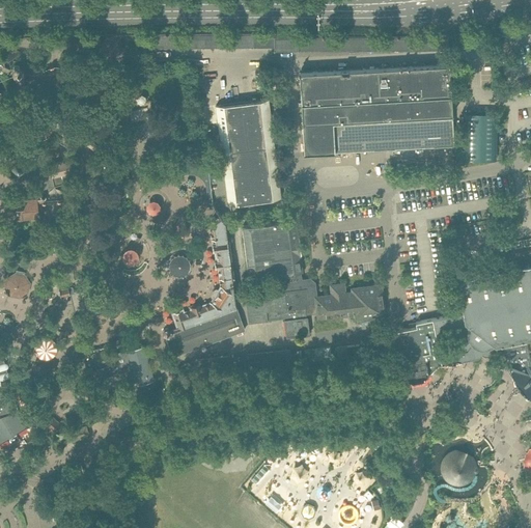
[(266,37),(150,37),(150,50),(274,50),(274,53),(449,51),(448,37),(276,39),(276,42),(266,42),(266,37)]
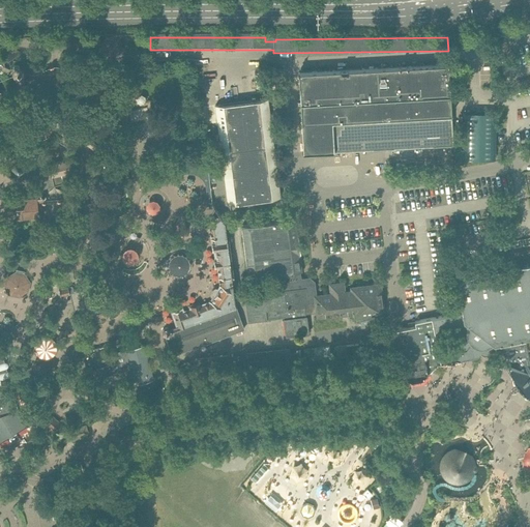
[(16,82),(18,82),(19,83),(20,84),(21,84),(22,84),(23,84),(24,83),(24,81),(24,80),(25,78),(26,77),(26,75),(25,72),(24,70),(23,69),(22,68),(20,68),(19,66),(17,66),(15,66),(12,68),(12,70),(13,71),(12,75),(12,77),(13,79),(15,81),(16,82)]
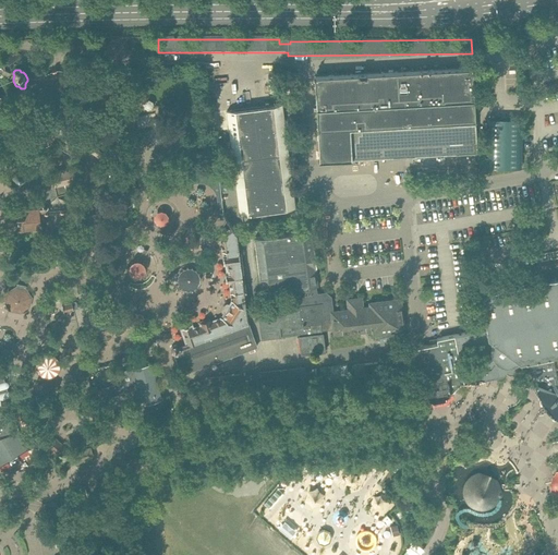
[(472,71),(314,80),(319,164),(353,161),(477,155),(475,125),(475,115),(472,71)]
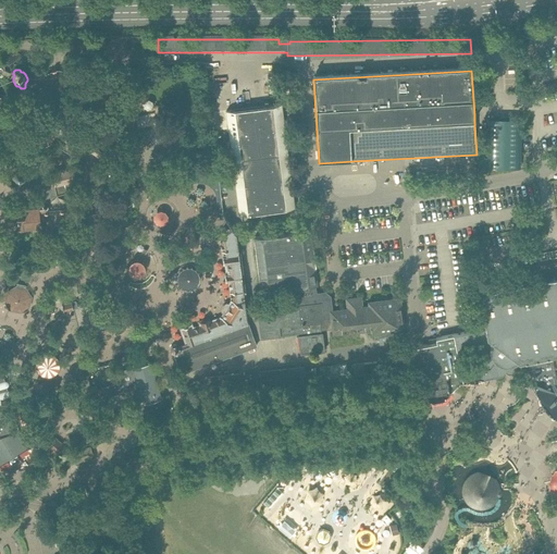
[(62,78),(53,87),(61,95),(70,85),(62,78)]
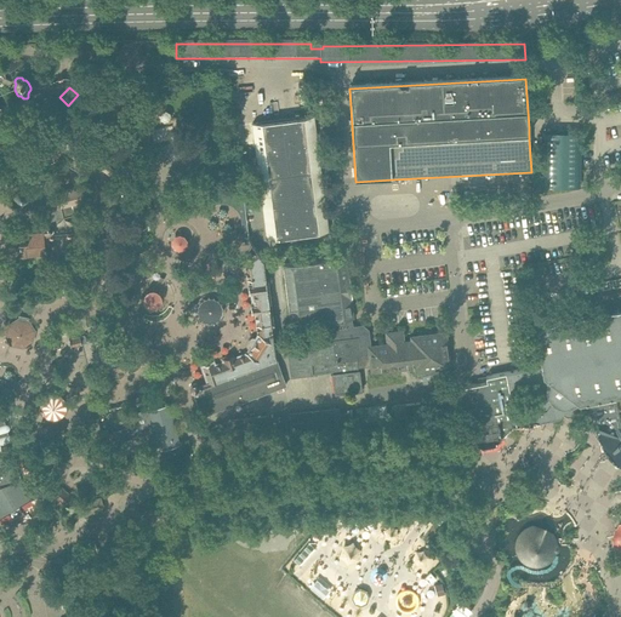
[(159,116),(160,120),(163,123),(166,124),(169,123),(171,120),(171,115),(169,112),(164,112),(160,114),(159,116)]
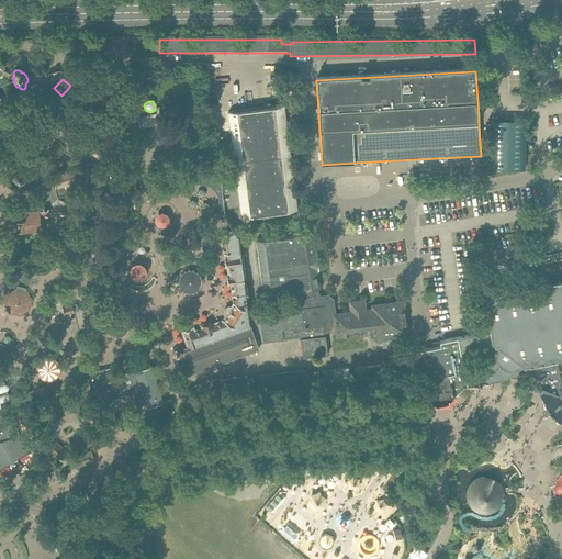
[(228,115),(235,163),(290,156),(285,126),(283,108),(237,114),(228,115)]
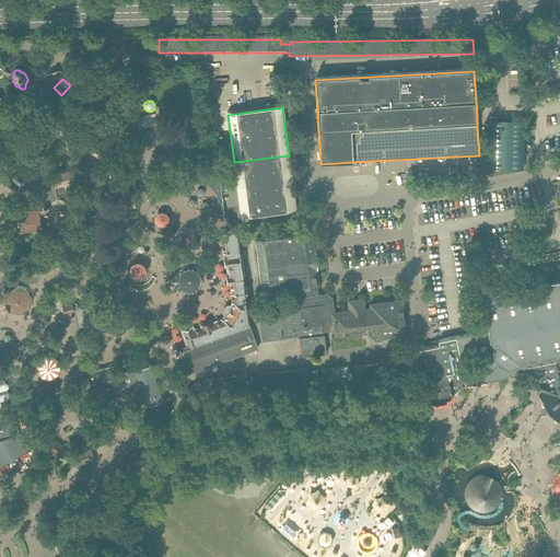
[(57,126),(54,128),(58,135),(68,128),(63,122),(57,125),(57,126)]
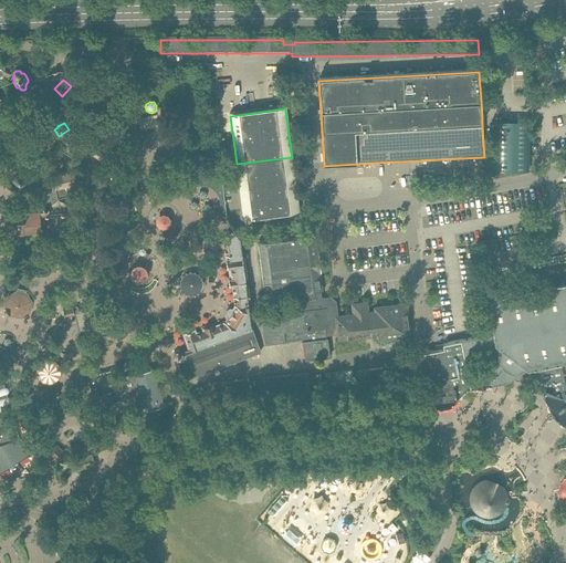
[(90,137),(80,145),(95,157),(96,156),(100,158),(104,152),(98,147),(101,145),(90,137)]
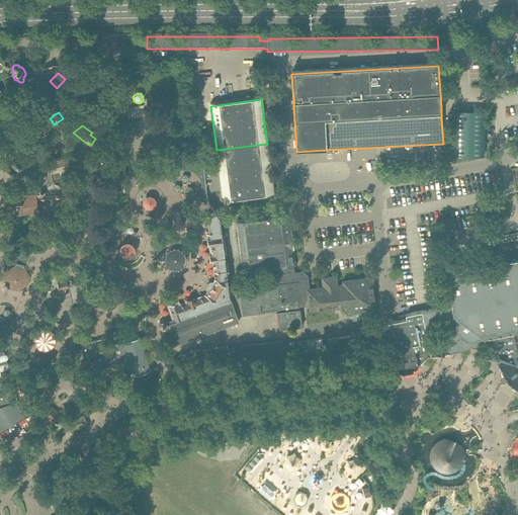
[(6,137),(5,143),(11,144),(18,145),(19,139),(20,132),(14,131),(7,130),(6,137)]
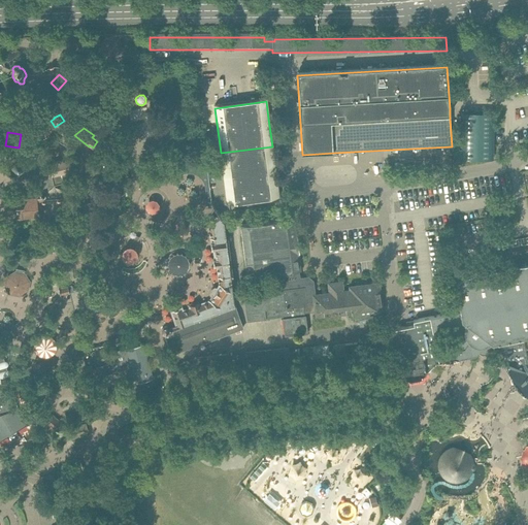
[(272,146),(221,153),(224,178),(227,178),(230,205),(278,199),(277,186),(272,146)]
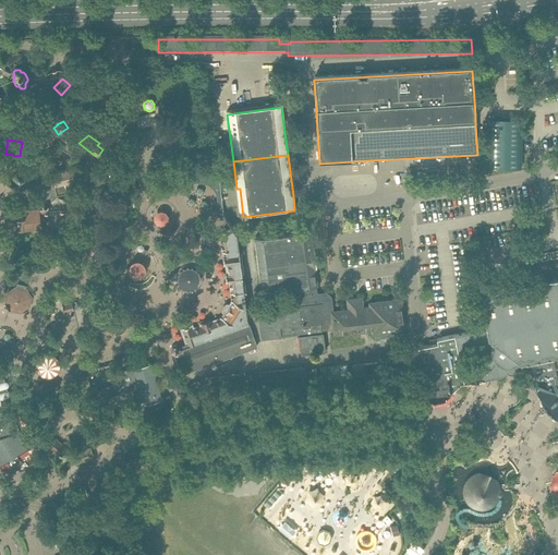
[(28,178),(28,177),(27,173),(26,170),(24,168),(20,167),(17,167),(13,169),(10,172),(9,177),(10,180),(12,183),(15,185),(19,186),(22,186),(25,184),(27,181),(28,178)]
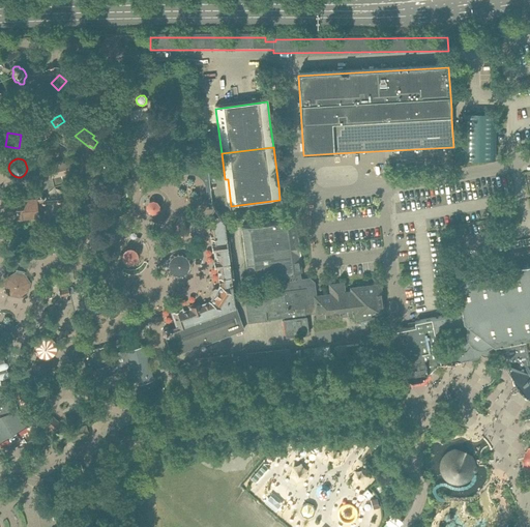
[(213,205),(207,159),(188,168),(179,170),(181,173),(182,176),(188,175),(194,175),(199,178),(202,181),(205,185),(206,191),(206,196),(204,201),(213,205)]
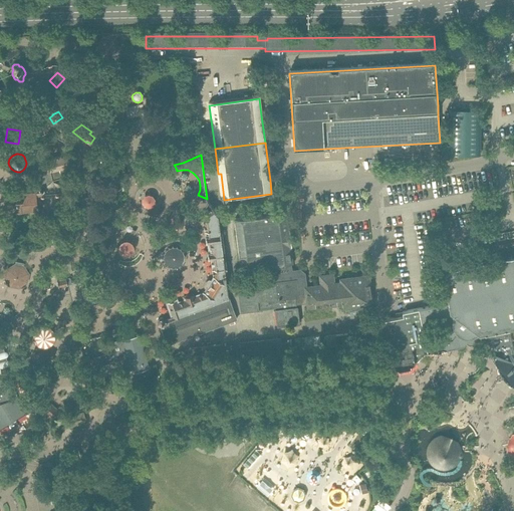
[(58,161),(46,164),(49,175),(58,173),(67,170),(71,169),(69,164),(68,158),(58,161)]
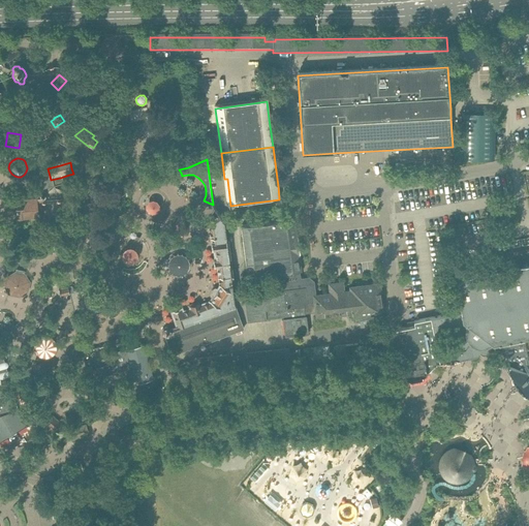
[(117,163),(107,164),(109,180),(118,179),(117,163)]
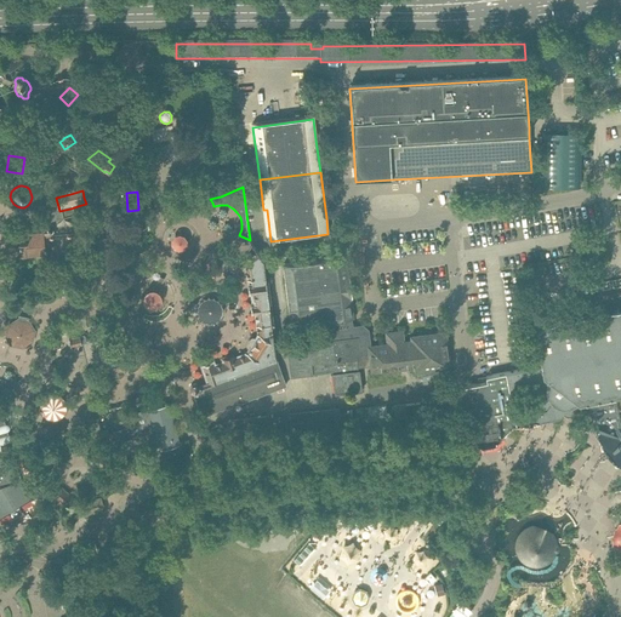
[(53,228),(63,220),(60,211),(56,198),(51,199),(45,200),(52,226),(52,227),(53,228)]
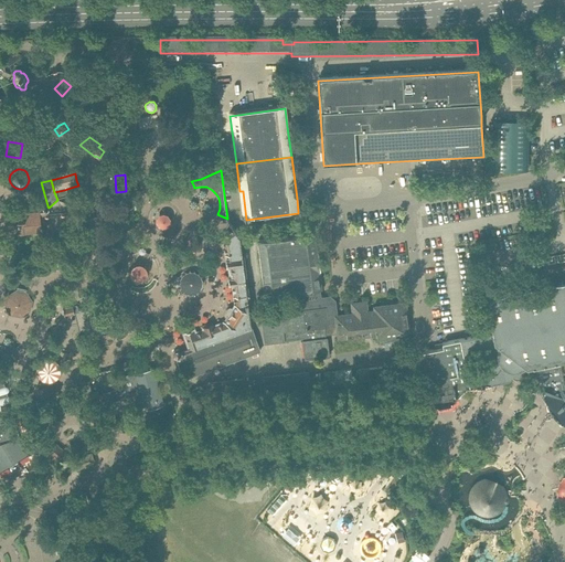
[(17,214),(18,228),(18,234),(19,235),(42,234),(43,233),(44,232),(45,231),(45,229),(46,228),(45,225),(45,224),(44,223),(43,222),(42,221),(41,221),(40,216),(46,215),(46,214),(48,214),(49,213),(50,211),(50,210),(50,209),(49,208),(48,207),(48,205),(45,205),(44,207),(43,207),(42,208),(42,209),(41,211),(40,211),(40,212),(40,213),(17,214)]
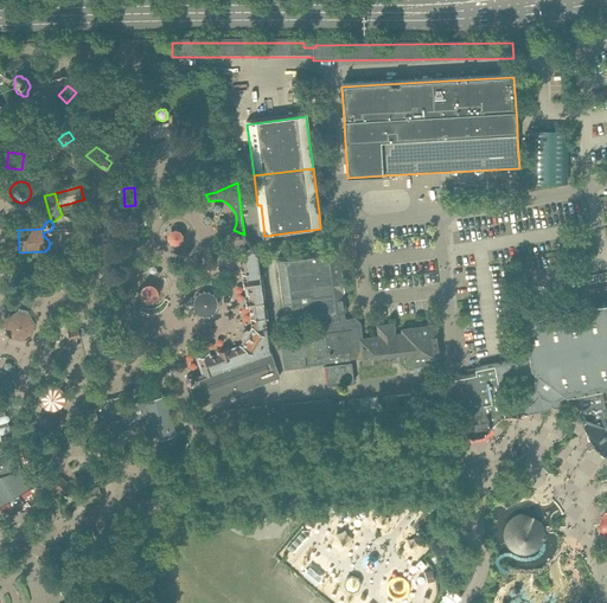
[(170,233),(168,245),(180,245),(180,233),(170,233)]
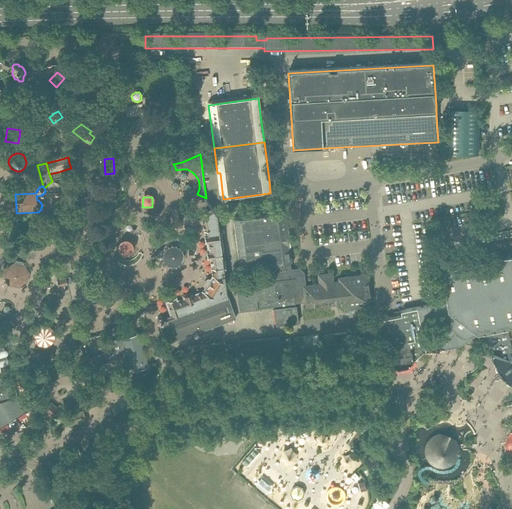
[(156,323),(159,325),(161,331),(164,341),(166,345),(235,320),(227,299),(217,217),(212,210),(198,220),(202,228),(203,234),(208,233),(208,237),(204,238),(205,244),(206,244),(207,253),(212,252),(213,254),(207,254),(207,260),(210,260),(212,278),(209,282),(208,281),(206,282),(204,286),(203,289),(204,290),(201,293),(194,296),(192,293),(181,297),(182,301),(176,303),(175,299),(165,303),(170,317),(167,318),(166,316),(161,317),(160,316),(157,317),(155,319),(155,321),(156,323)]
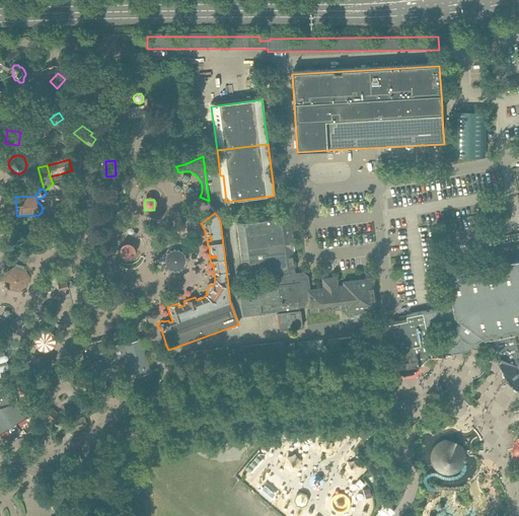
[(289,216),(236,223),(242,275),(277,271),(278,276),(279,287),(240,292),(241,299),(243,316),(248,316),(255,315),(267,313),(278,312),(278,314),(280,332),(302,328),(299,309),(305,309),(310,308),(311,313),(338,309),(348,308),(348,312),(375,308),(372,281),(370,281),(344,284),(345,288),(337,289),(336,280),(323,282),(324,291),(309,293),(307,282),(306,281),(307,279),(302,275),(300,277),(299,276),(294,277),(293,274),(293,270),(295,269),(293,252),(295,252),(292,234),(291,234),(289,216)]
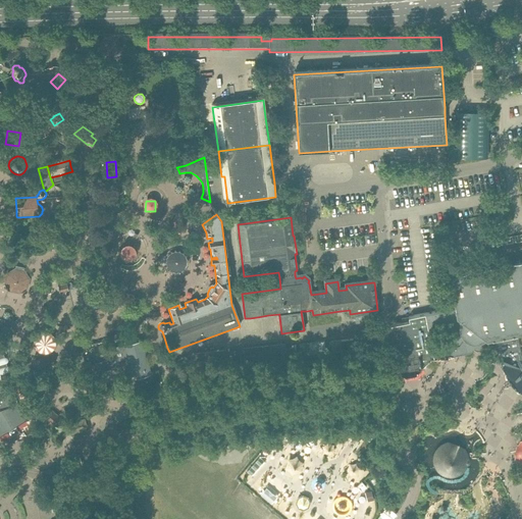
[(180,275),(190,261),(172,251),(164,266),(180,275)]
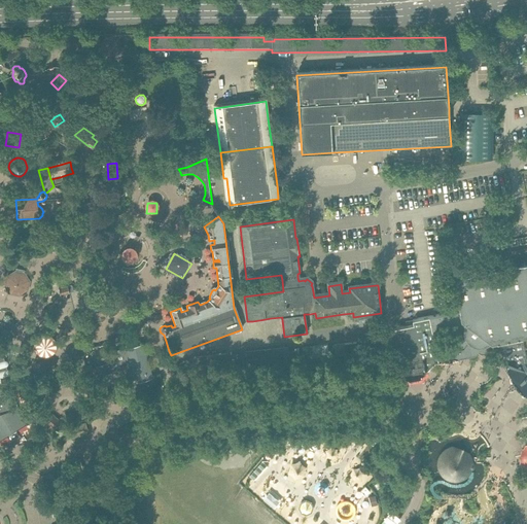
[(395,330),(389,339),(393,354),(399,353),(402,367),(399,367),(402,379),(410,382),(420,380),(429,370),(435,364),(457,360),(463,359),(475,357),(477,355),(482,357),(489,356),(493,352),(492,345),(496,344),(526,337),(526,264),(463,277),(458,280),(455,284),(455,290),(459,312),(415,321),(413,326),(395,330)]
